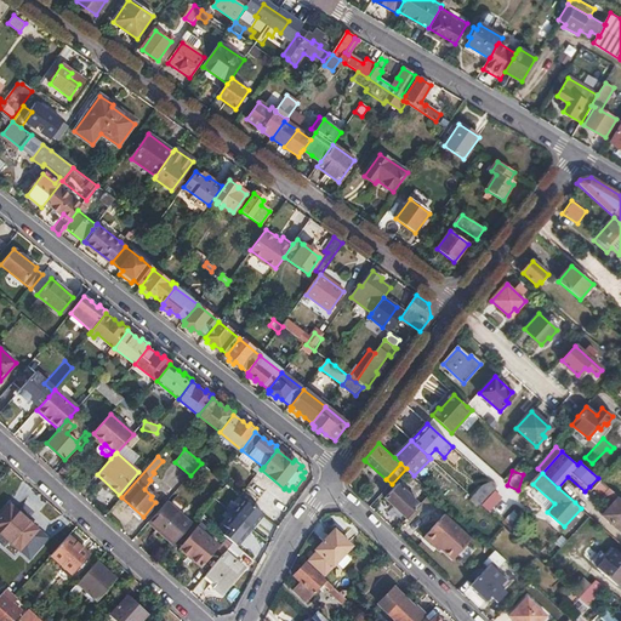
[(603,483),(598,478),(590,486),(613,507),(620,499),(603,483)]
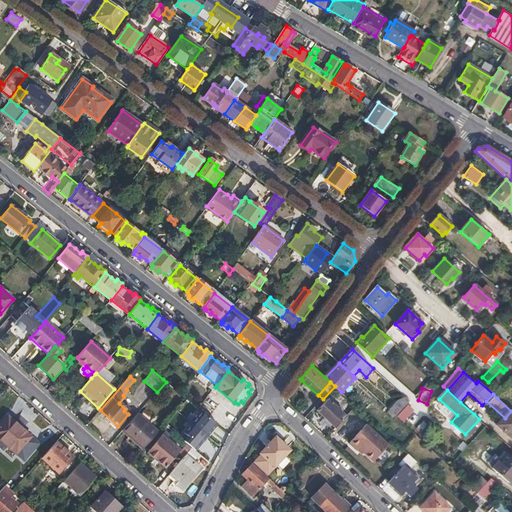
[(201,405),(212,411),(216,404),(206,398),(201,405)]
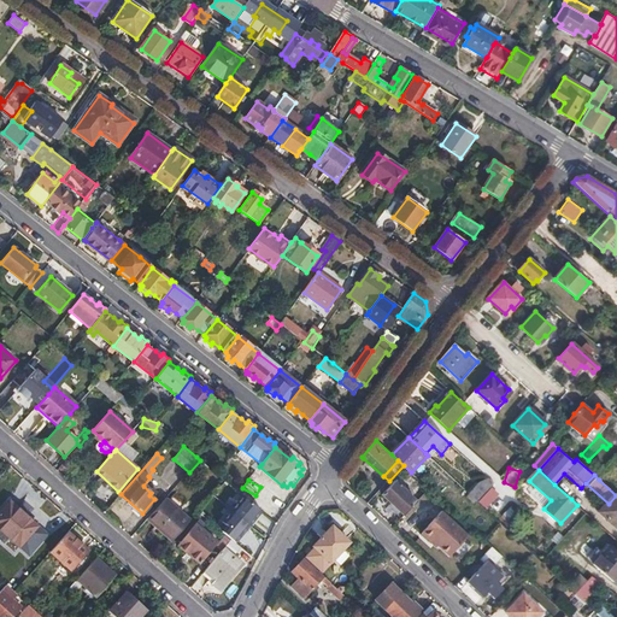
[(494,483),(491,480),(480,485),(469,495),(477,503),(494,483)]
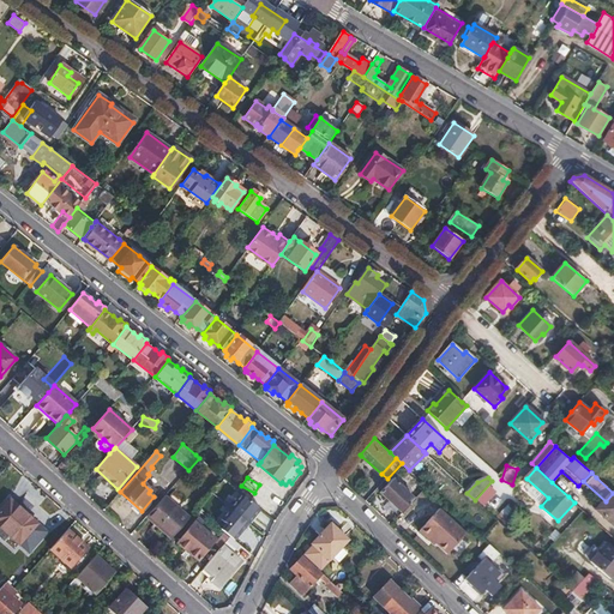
[(383,493),(404,512),(415,500),(395,480),(383,493)]
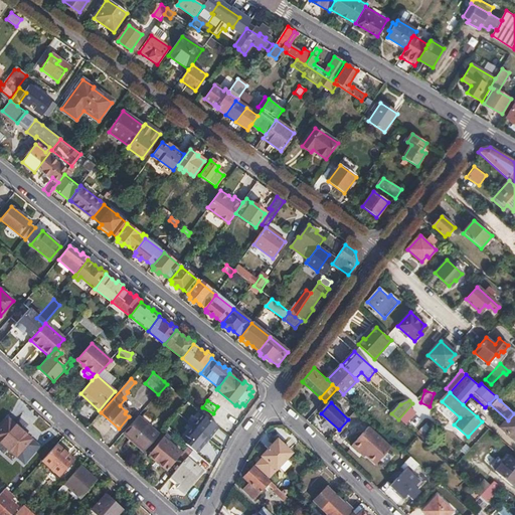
[(210,419),(219,427),(223,431),(234,416),(220,406),(210,419)]
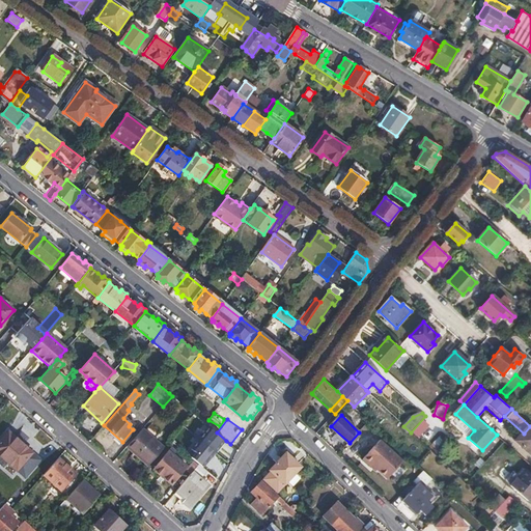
[(424,421),(413,432),(419,438),(429,425),(424,421)]
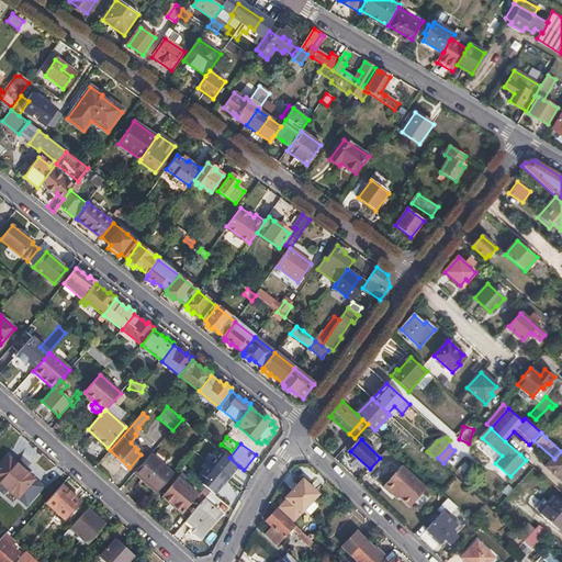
[(554,459),(547,467),(561,481),(561,451),(554,459)]
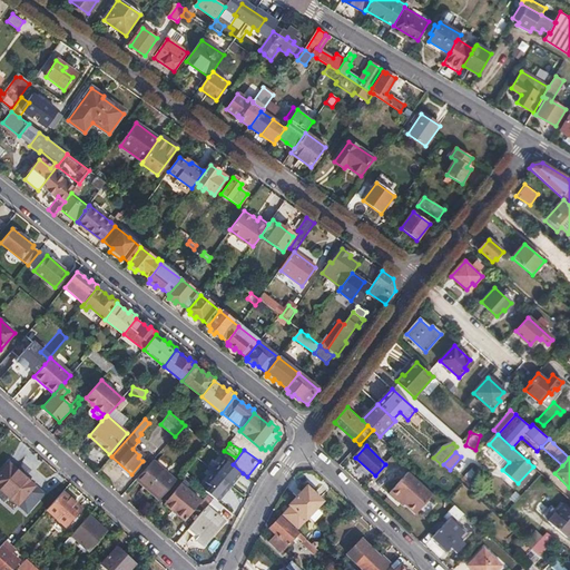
[(233,464),(226,459),(206,482),(223,495),(243,473),(233,464)]
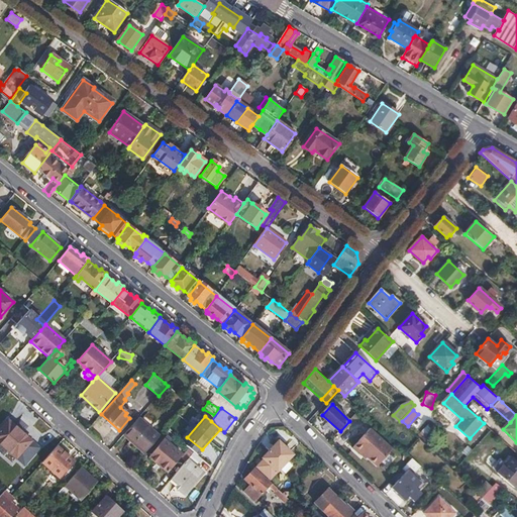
[(99,417),(91,427),(104,437),(111,428),(99,417)]
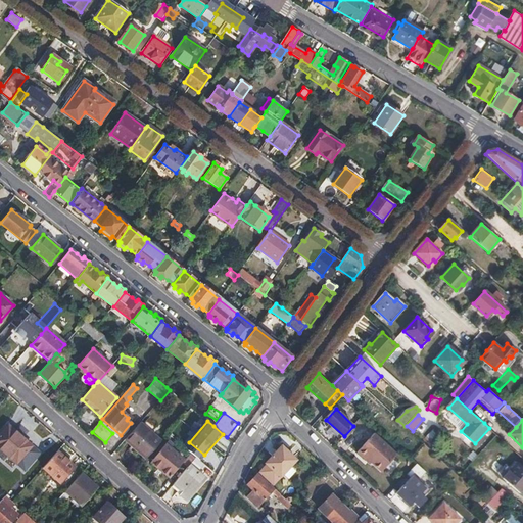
[(141,423),(127,438),(136,446),(134,448),(146,460),(161,441),(141,423)]
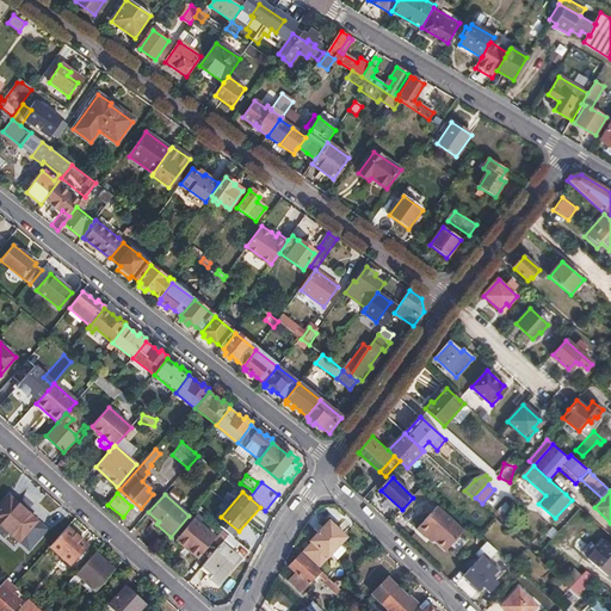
[(10,497),(0,507),(0,524),(19,541),(37,520),(10,497)]
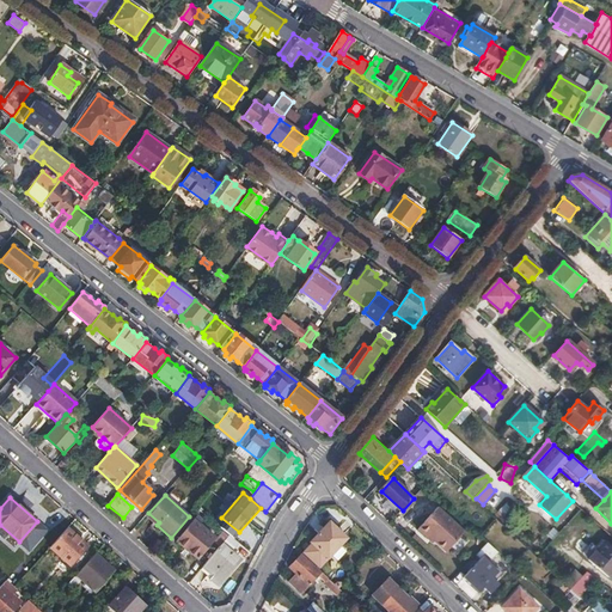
[(439,509),(420,531),(434,544),(435,543),(446,552),(465,532),(439,509)]
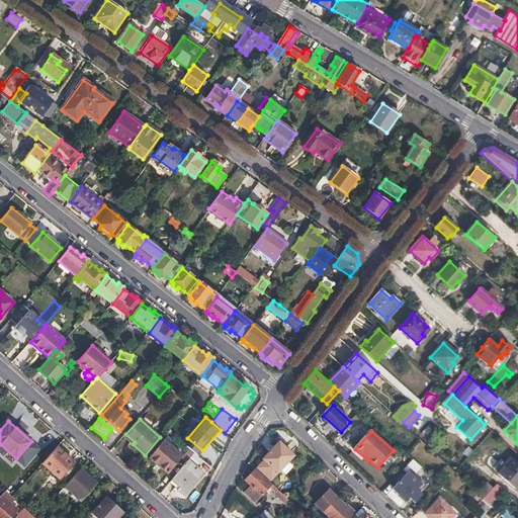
[(165,441),(151,457),(167,472),(182,455),(165,441)]
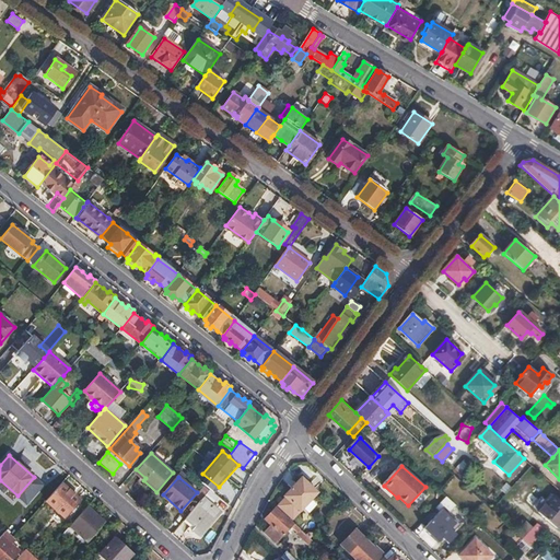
[(284,498),(278,504),(292,518),(316,492),(301,477),(283,497),(284,498)]
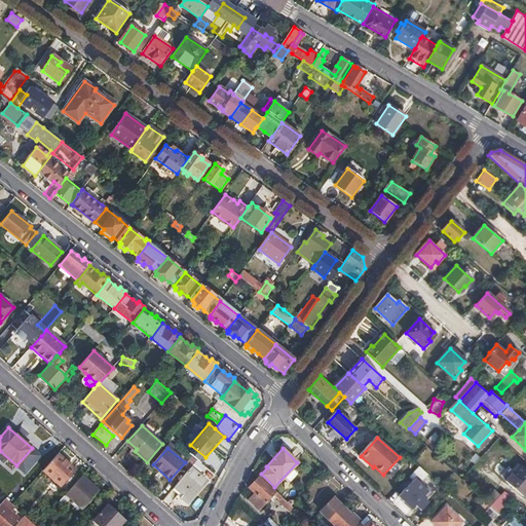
[(58,453),(43,471),(60,486),(75,468),(58,453)]
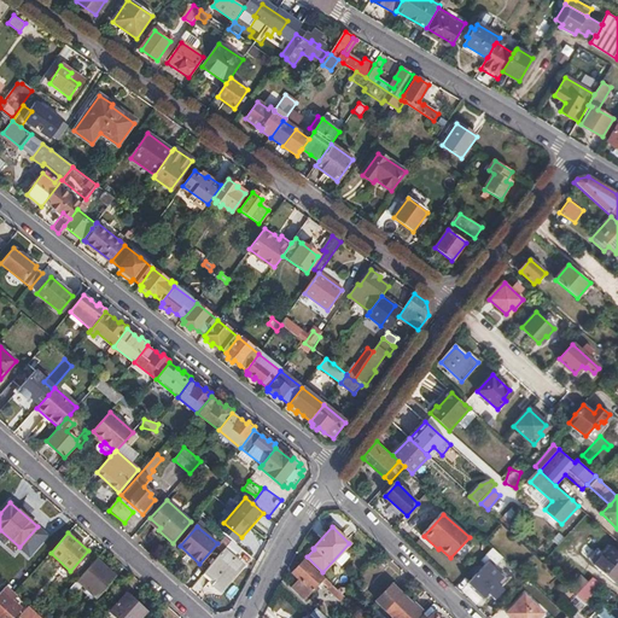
[(217,548),(222,552),(231,542),(226,537),(217,548)]
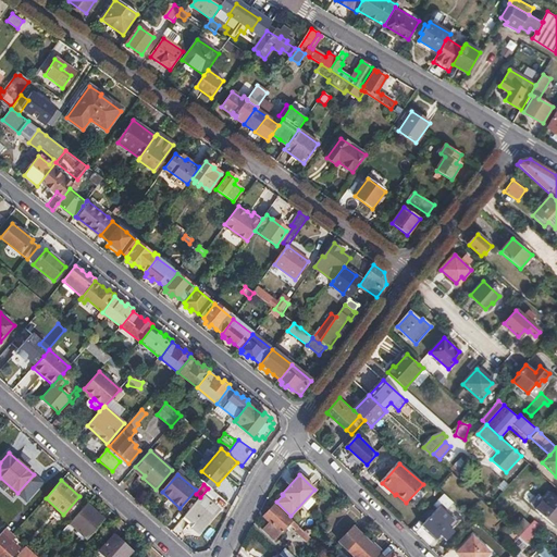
[(200,497),(185,516),(195,524),(192,527),(200,533),(219,510),(211,503),(218,494),(209,487),(208,489),(200,497)]
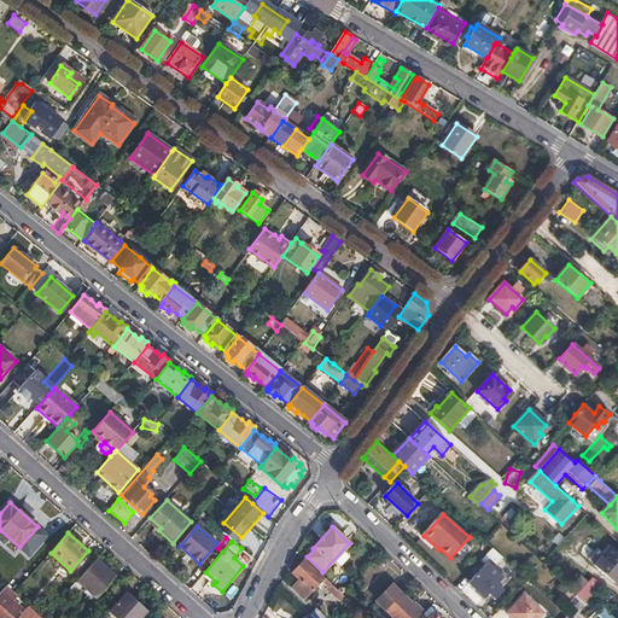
[(617,552),(613,547),(595,566),(612,582),(617,575),(617,552)]
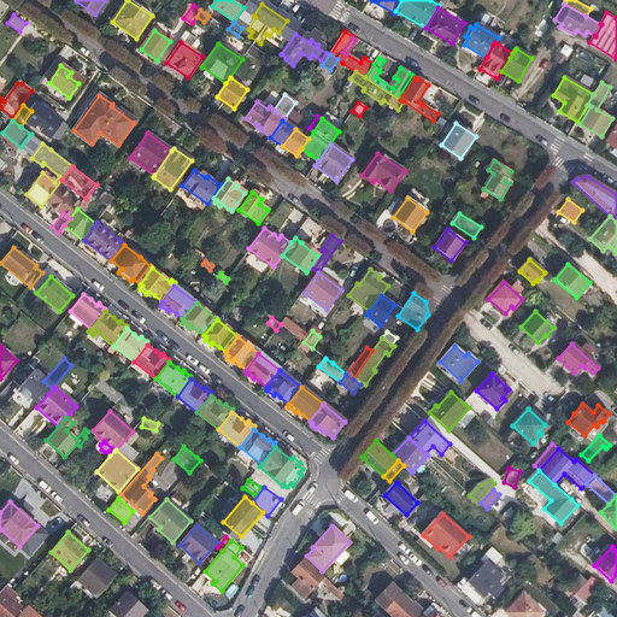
[(493,547),(481,559),(485,563),(466,583),(483,598),(504,576),(488,562),(492,559),(497,564),(503,557),(493,547)]
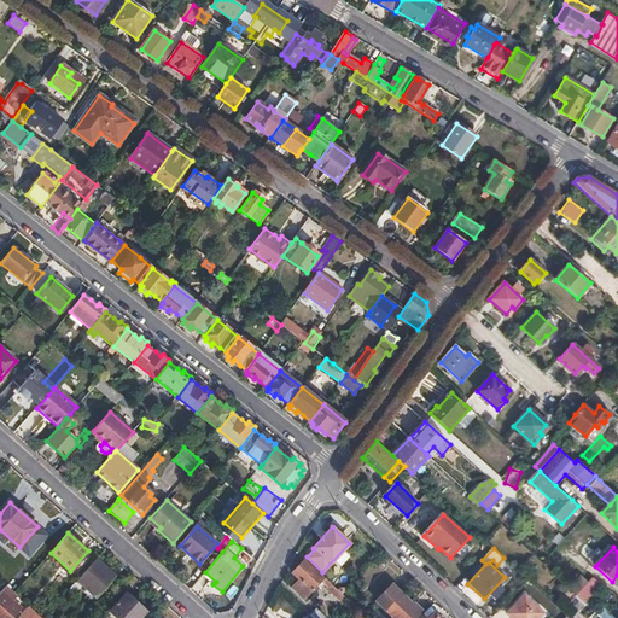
[(76,581),(82,586),(95,598),(115,576),(95,559),(76,581)]
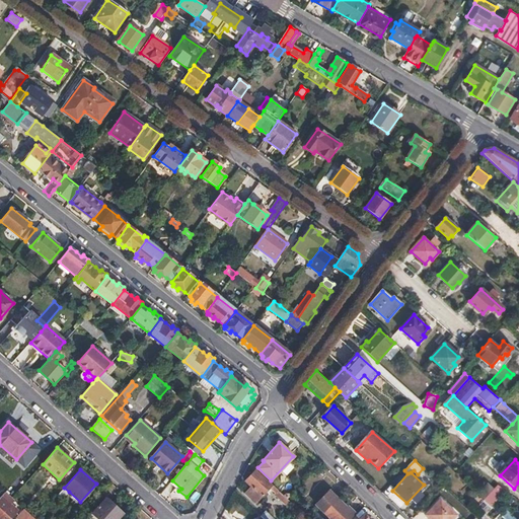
[(287,500),(255,470),(244,482),(249,487),(243,493),(253,503),(268,487),(274,493),(274,494),(285,505),(288,501),(287,500)]
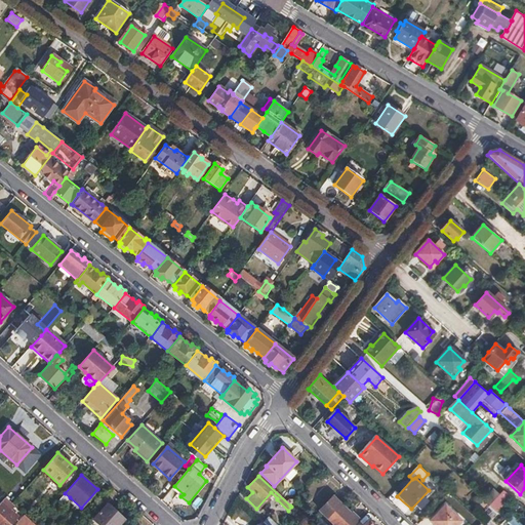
[(18,483),(5,497),(12,505),(26,489),(18,483)]
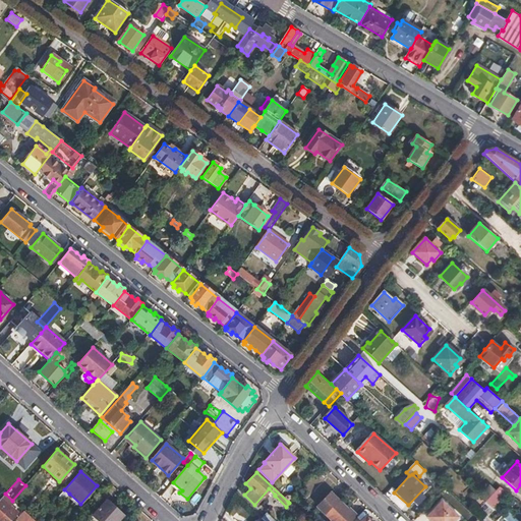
[(182,490),(173,482),(171,485),(179,493),(182,490)]
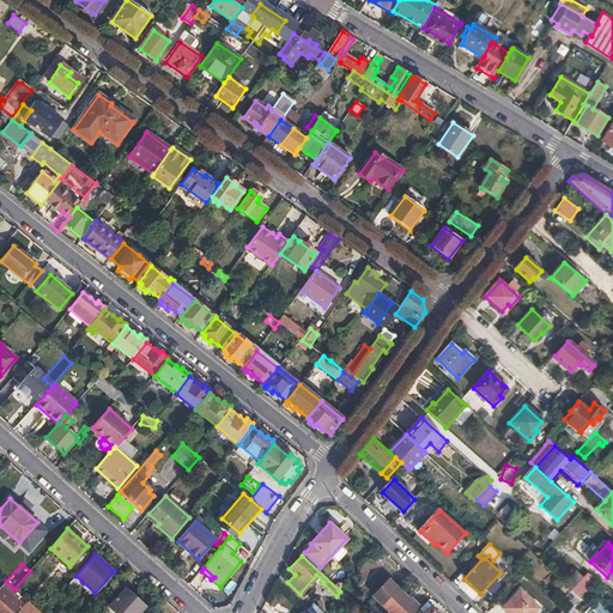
[(562,584),(580,600),(595,583),(576,568),(562,584)]
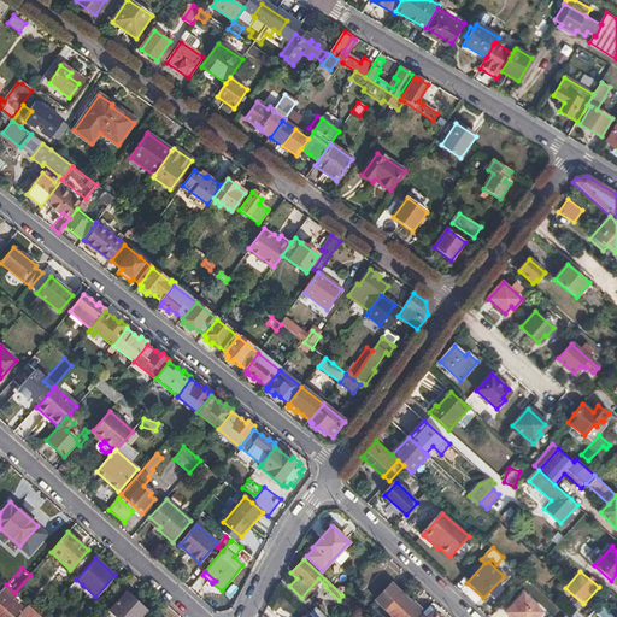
[(76,580),(66,589),(72,595),(82,585),(76,580)]
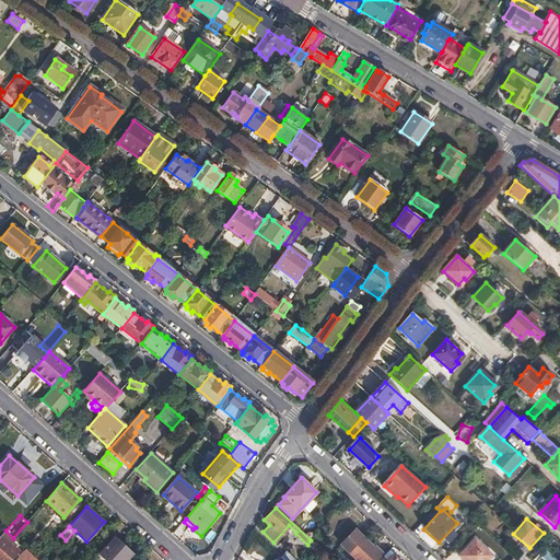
[(356,529),(340,545),(356,559),(374,559),(382,552),(375,546),(373,547),(356,529)]
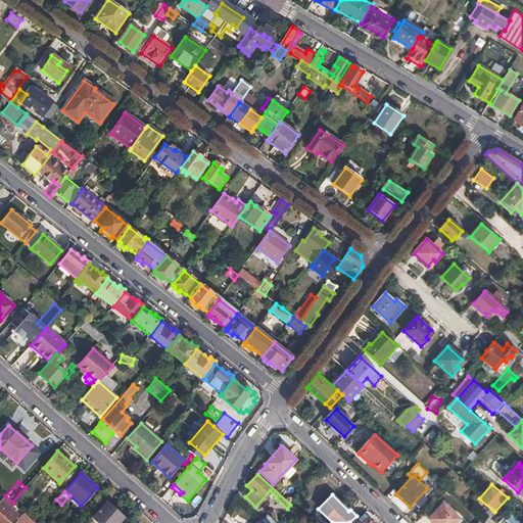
[(0,503),(0,522),(9,522),(17,515),(13,512),(11,514),(0,503)]
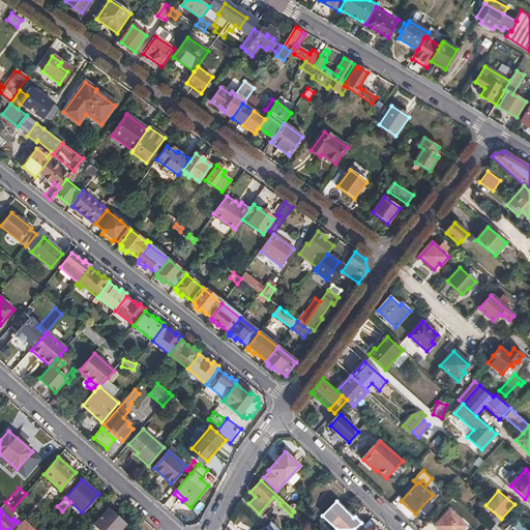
[(109,509),(95,525),(100,529),(119,529),(125,524),(109,509)]
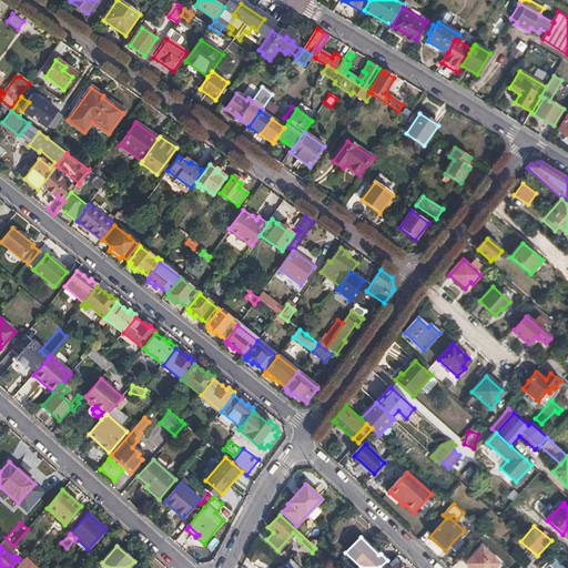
[(467,553),(462,559),(470,567),(495,567),(499,564),(483,548),(473,558),(467,553)]
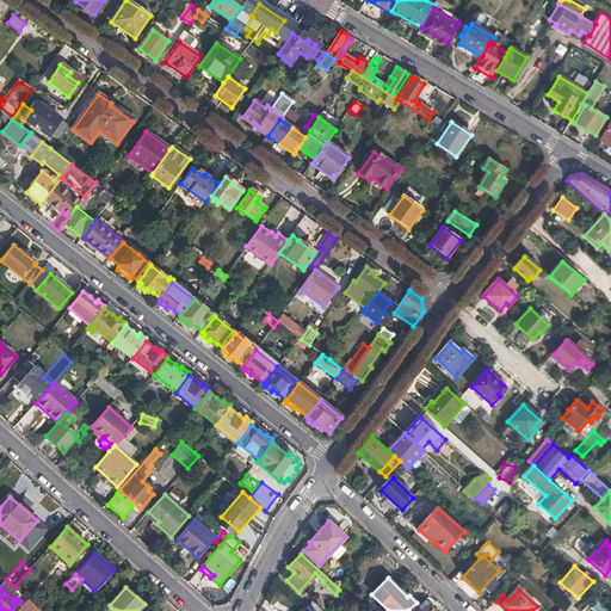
[(32,597),(28,599),(41,610),(44,608),(32,597)]
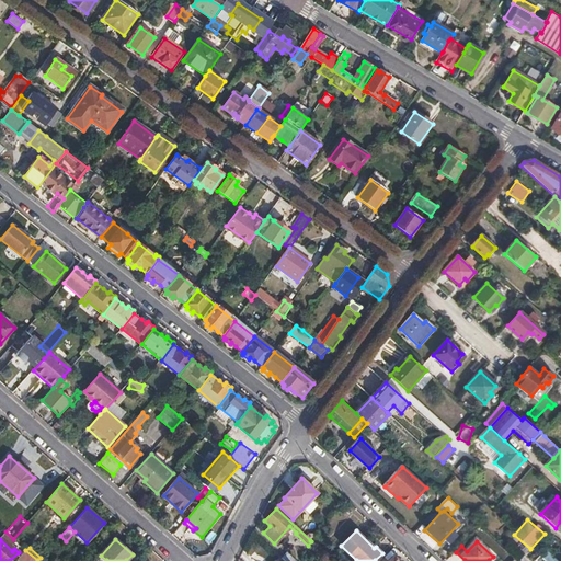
[(37,560),(25,550),(20,557),(25,560),(37,560)]
